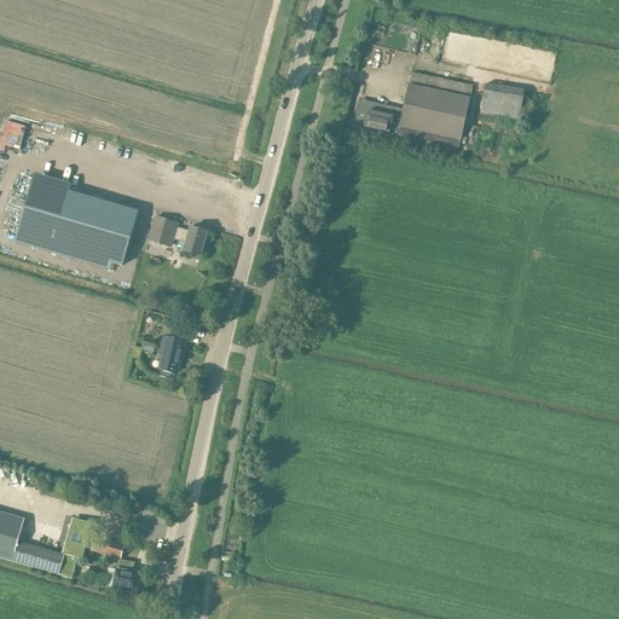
[(392,117),(368,111),(364,127),(389,133),(389,129),(399,132),(398,134),(458,148),(469,98),(472,87),(411,74),(409,85),(401,121),(392,119),(392,117)]
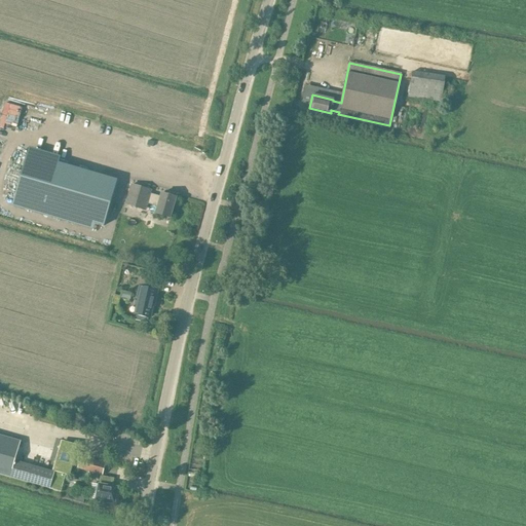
[(412,72),(409,97),(441,101),(445,77),(412,72)]
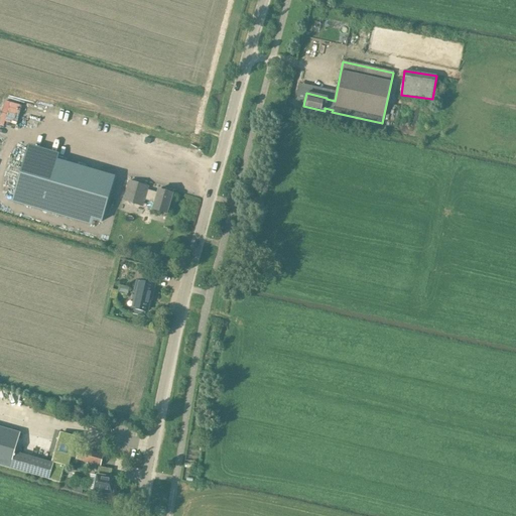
[(27,151),(14,197),(93,220),(102,222),(115,176),(57,160),(27,151)]
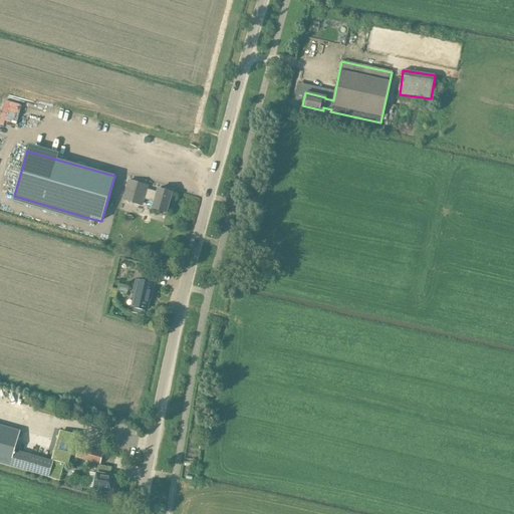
[(12,194),(14,184),(3,182),(1,192),(12,194)]
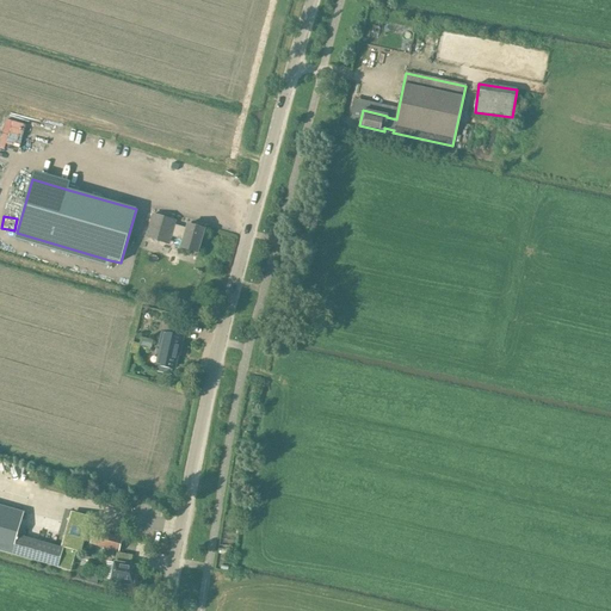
[(174,226),(172,236),(184,240),(180,248),(198,253),(204,230),(187,224),(186,229),(174,226)]
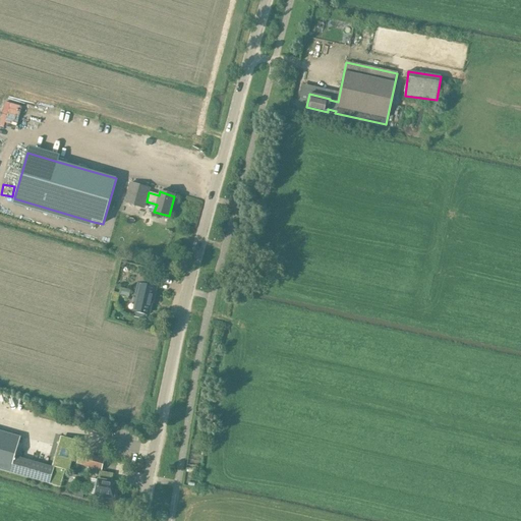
[(141,272),(139,282),(152,284),(154,275),(141,272)]
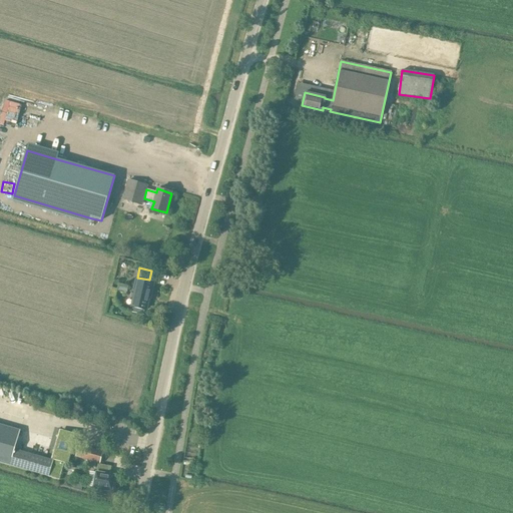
[(153,284),(136,280),(134,288),(135,289),(131,307),(146,311),(148,299),(150,299),(153,284)]
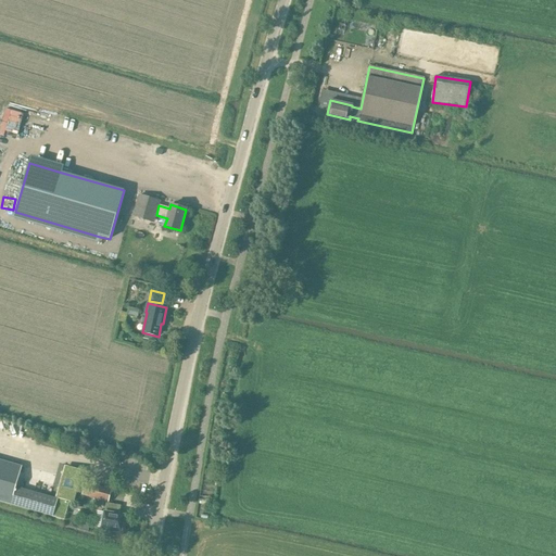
[(46,439),(43,445),(77,454),(78,449),(46,439)]
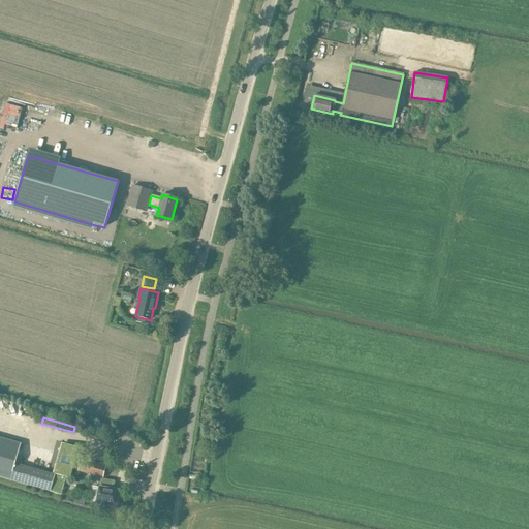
[(0,437),(0,476),(10,479),(16,464),(21,443),(0,437)]
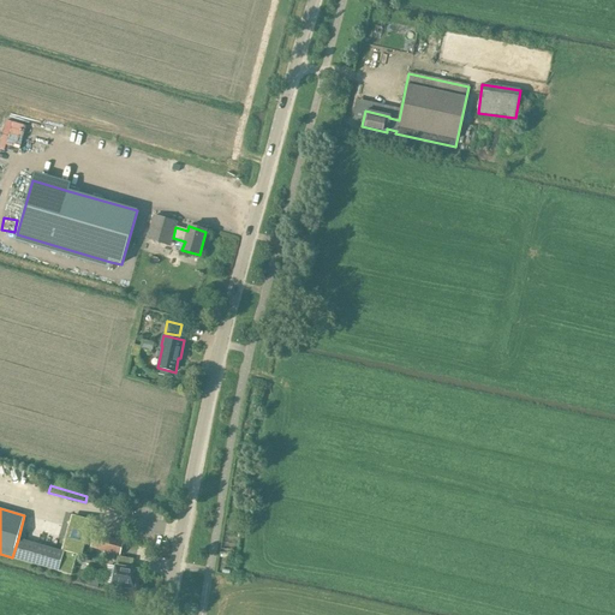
[(123,543),(95,535),(91,548),(119,555),(123,543)]
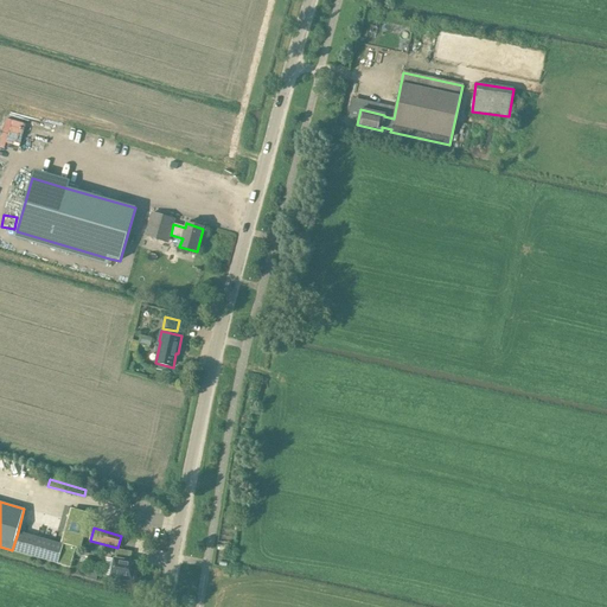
[(18,532),(12,550),(58,563),(61,553),(63,545),(18,532)]
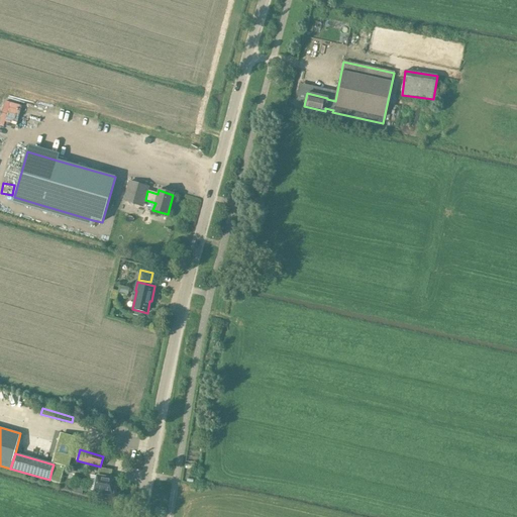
[(98,475),(100,469),(89,467),(88,473),(98,475)]
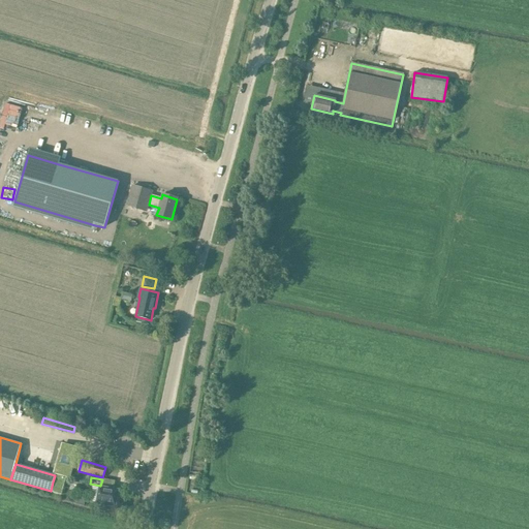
[(100,488),(97,502),(106,504),(106,505),(113,507),(113,505),(115,505),(118,491),(113,490),(114,481),(101,479),(100,488)]
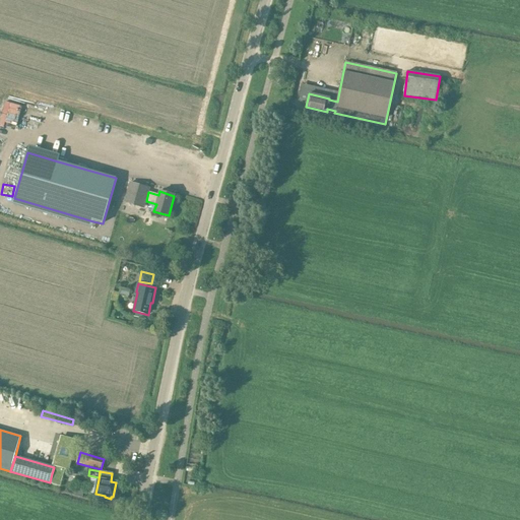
[(52,473),(50,482),(59,485),(62,475),(52,473)]
